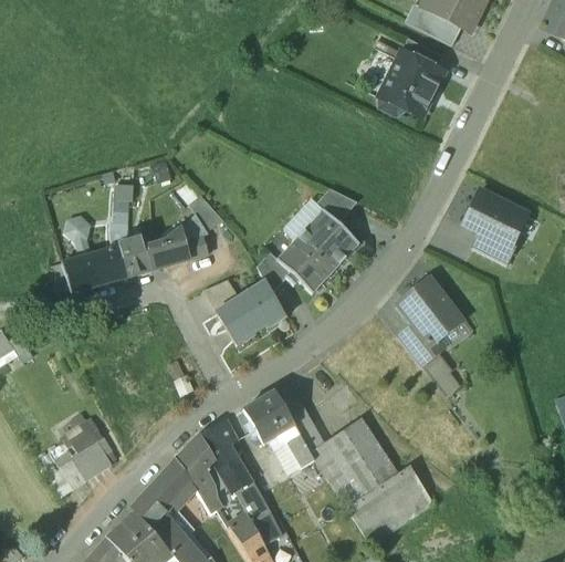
[(425,0),(421,7),(420,8),(460,28),(470,32),(485,0),(425,0)]
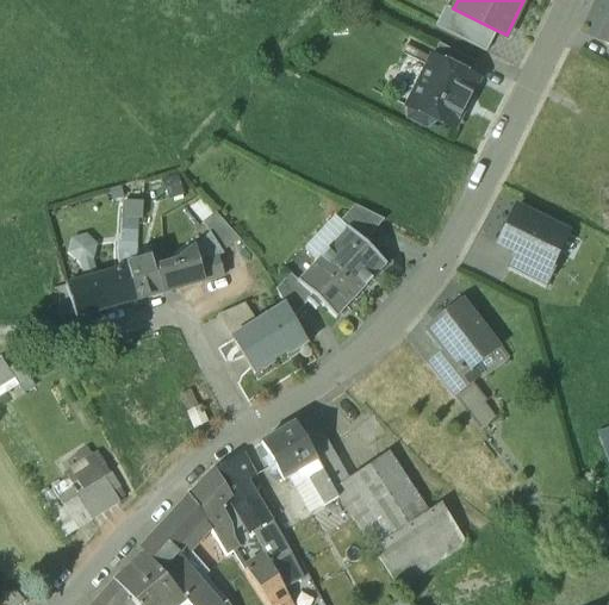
[(496,30),(453,8),(454,7),(446,4),(435,24),(486,49),(496,30)]
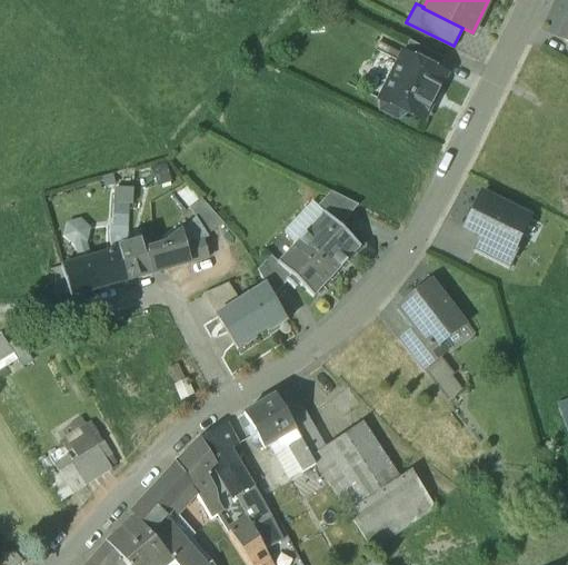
[(446,57),(409,39),(402,52),(439,70),(446,57)]
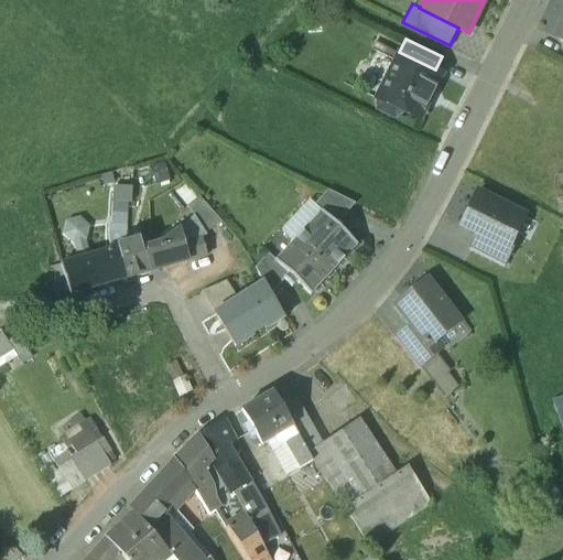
[(435,70),(399,52),(377,96),(377,107),(393,116),(402,109),(419,117),(441,73),(435,70)]
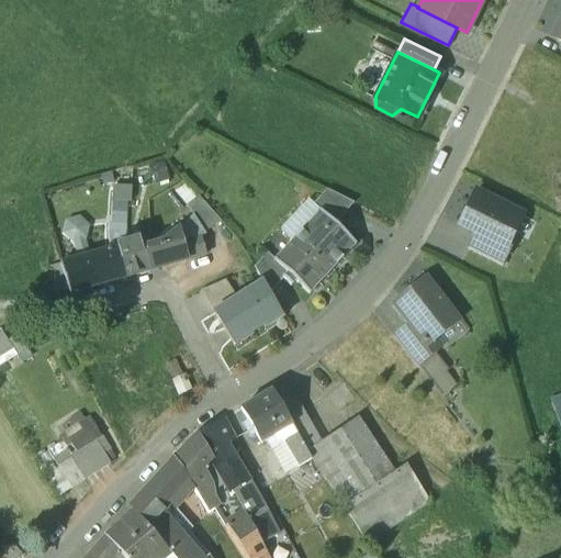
[(132,185),(114,183),(112,198),(126,199),(131,199),(132,185)]
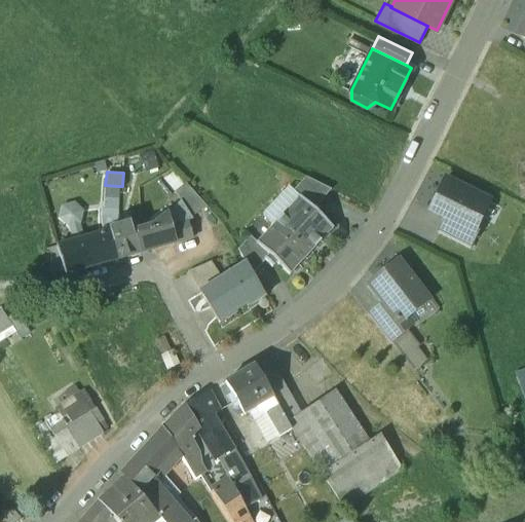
[(332,188),(306,175),(293,189),(299,195),(300,194),(313,207),(332,188)]
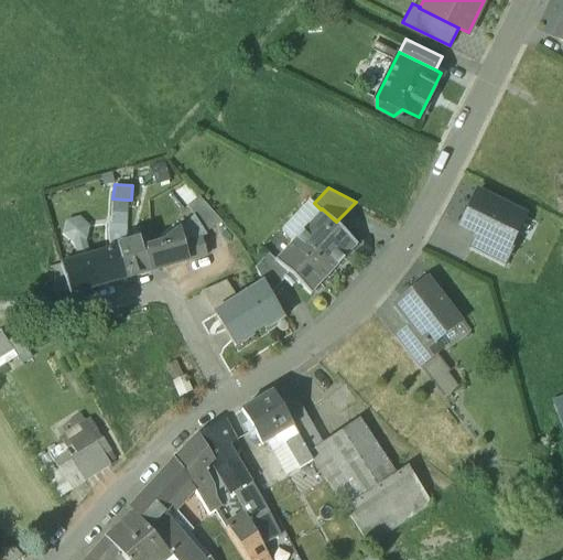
[(523,213),(478,190),(462,223),(479,230),(507,245),(523,213)]
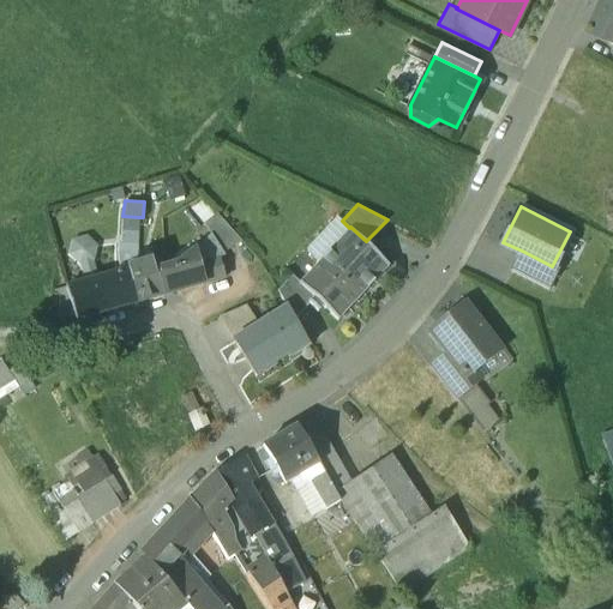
[(241,239),(217,211),(205,223),(214,235),(223,251),(241,239)]
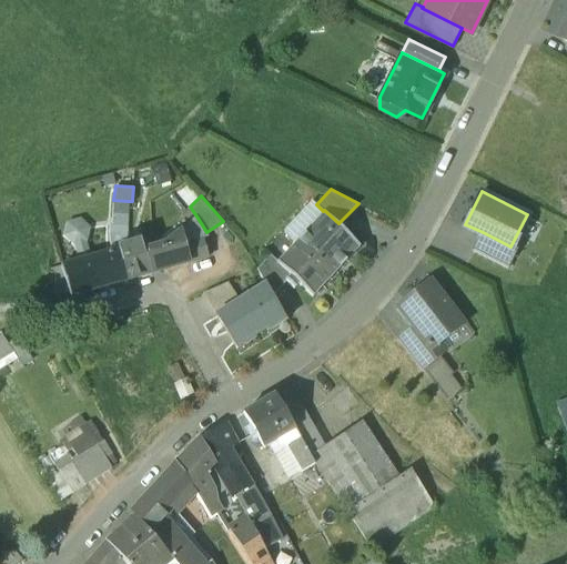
[(128,201),(113,200),(112,223),(110,223),(110,235),(111,247),(119,244),(128,242),(127,224),(128,201)]
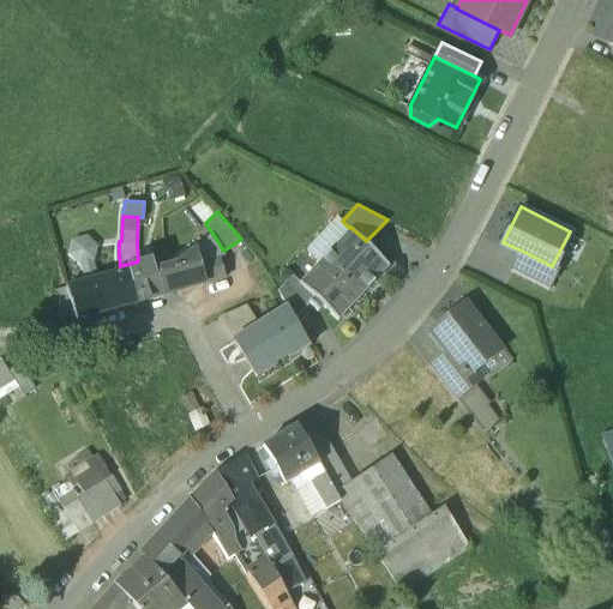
[(176,247),(164,252),(168,263),(166,264),(167,267),(179,264),(197,248),(200,246),(214,235),(205,223),(176,247)]
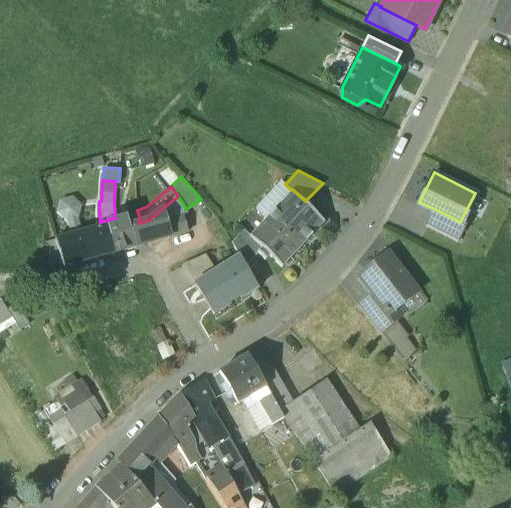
[(291,190),(266,216),(299,247),(325,220),(305,201),(292,189),(291,190)]
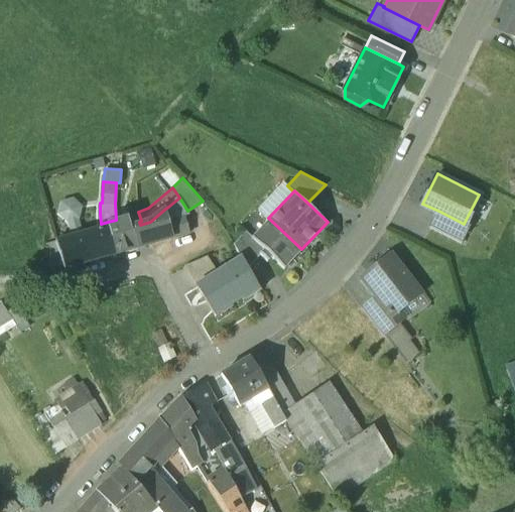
[(179,198),(168,207),(165,209),(173,236),(189,231),(184,214),(187,211),(179,198)]
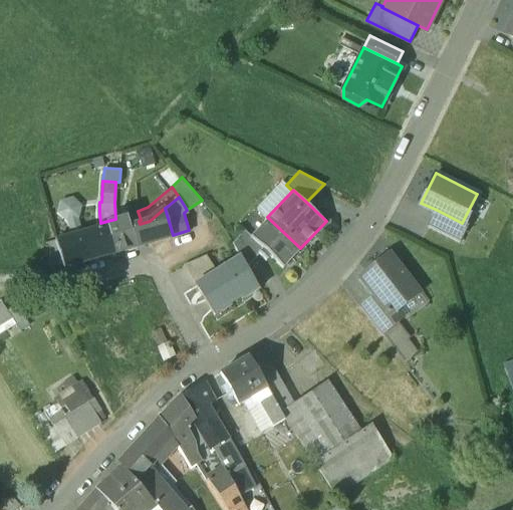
[(127,216),(127,215),(115,219),(107,221),(111,233),(110,233),(115,251),(173,235),(165,208),(150,221),(140,224),(139,221),(141,220),(138,211),(127,216)]
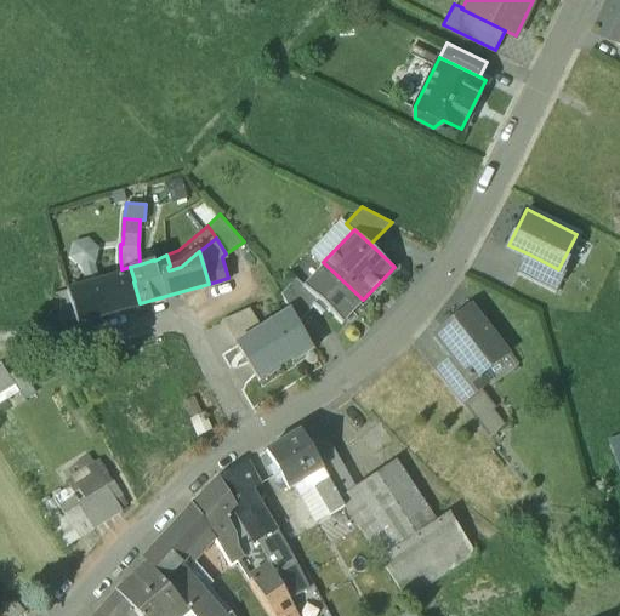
[(558,269),(528,254),(518,272),(556,290),(564,273),(558,269)]
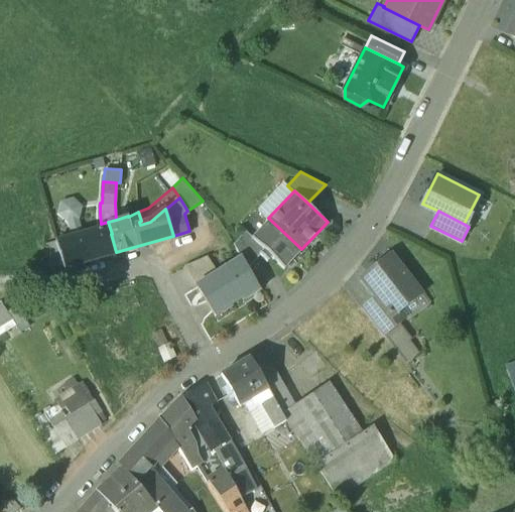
[(301,249),(268,218),(252,235),(251,237),(263,248),(259,253),(260,253),(267,260),(272,256),(284,267),(301,249)]
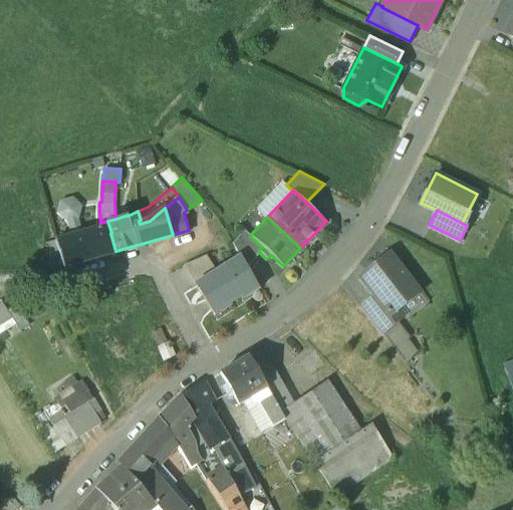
[(86,229),(56,238),(62,262),(63,265),(115,251),(110,233),(111,233),(107,221),(100,223),(99,223),(100,226),(86,230),(86,229)]
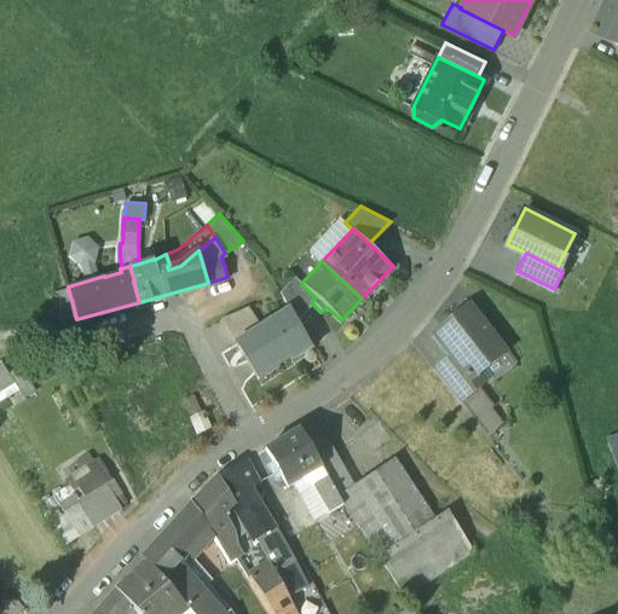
[(295,276),(281,291),(289,307),(296,320),(312,303),(311,303),(316,297),(301,284),(302,282),(295,276)]
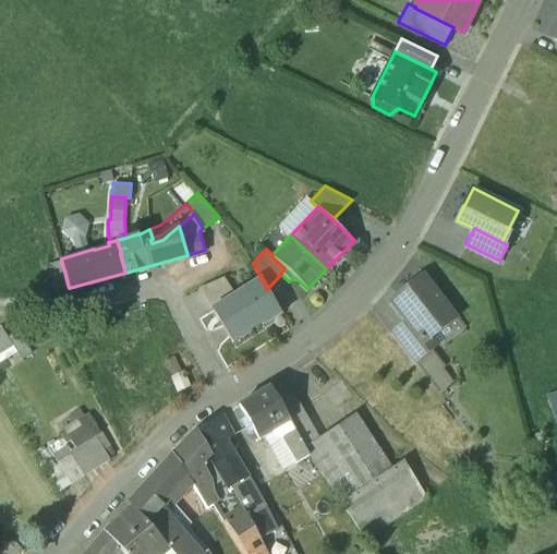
[(63,266),(49,269),(55,288),(68,285),(63,266)]
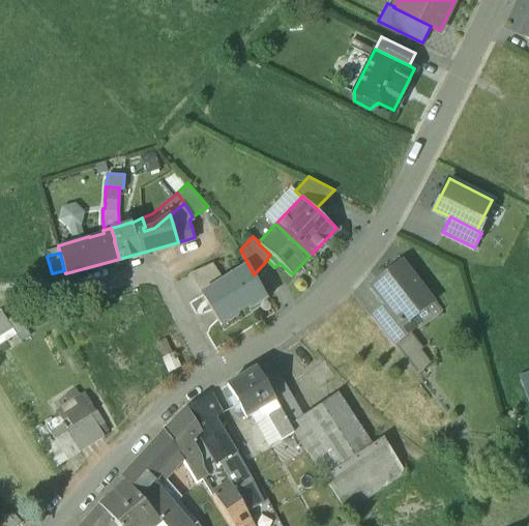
[(213,261),(189,271),(202,293),(203,292),(225,279),(213,261)]
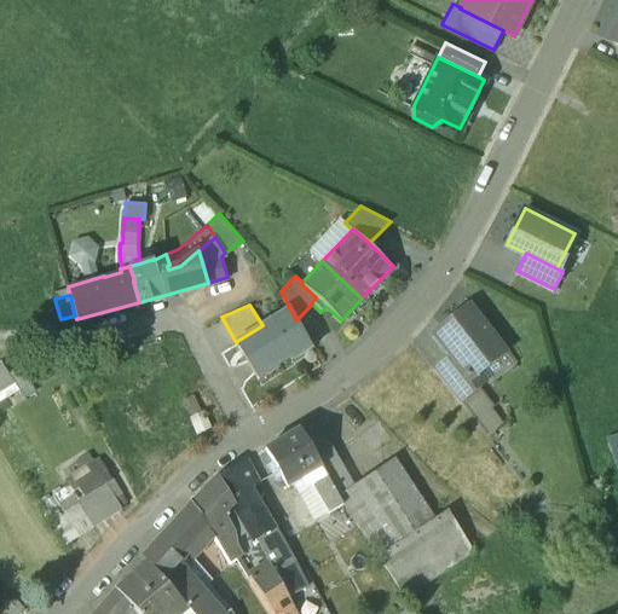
[(468,305),(452,318),(454,320),(437,334),(451,352),(471,376),(472,375),(504,349),(468,305)]
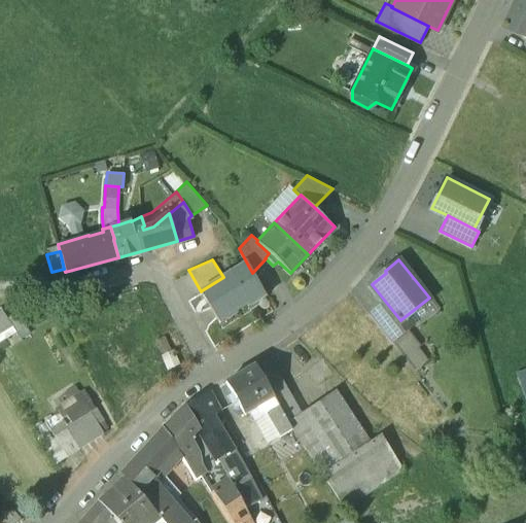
[(252,273),(246,262),(232,270),(232,272),(234,271),(243,285),(242,286),(250,300),(249,301),(251,305),(266,295),(252,273)]
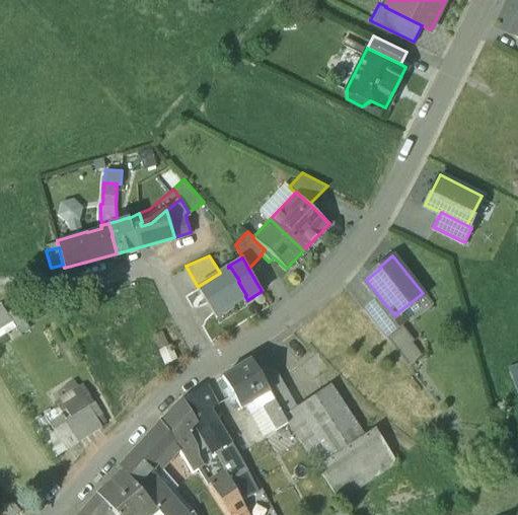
[(220,273),(199,286),(214,311),(230,301),(232,304),(245,296),(246,295),(238,282),(239,281),(230,267),(228,268),(220,273)]
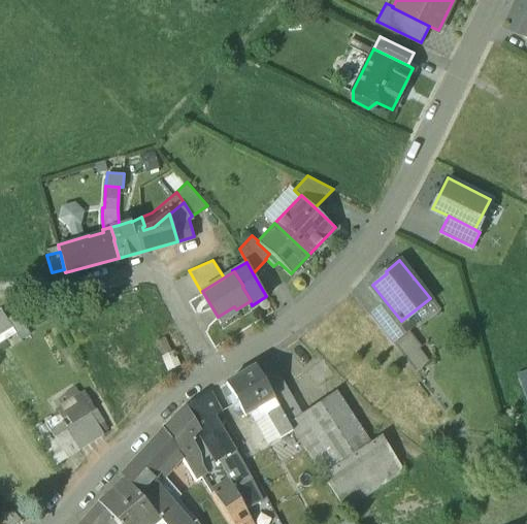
[(401,321),(385,300),(370,313),(393,341),(409,328),(402,320),(401,321)]
